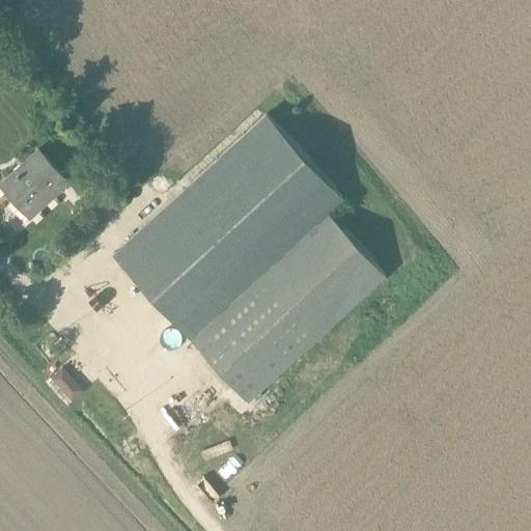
[(264,115),(113,255),(189,338),(341,199),(264,115)]
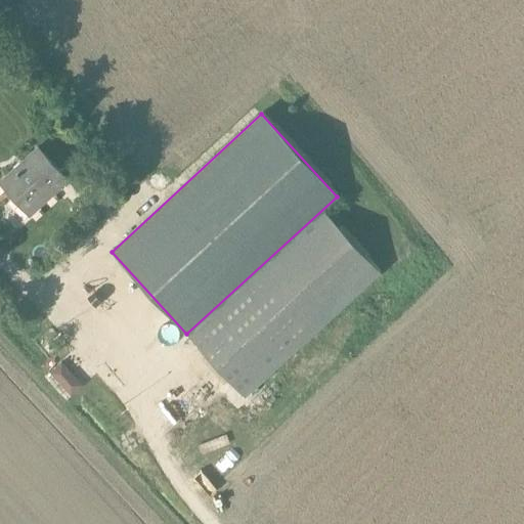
[(37,147),(0,180),(0,184),(29,216),(67,181),(77,192),(86,184),(69,165),(59,173),(37,147)]
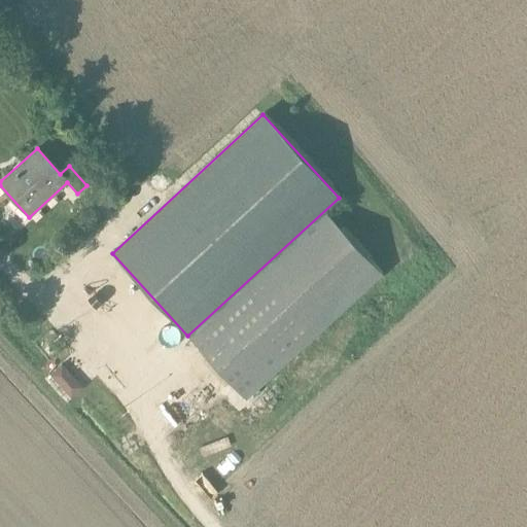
[(139,181),(146,190),(162,180),(155,170),(139,181)]
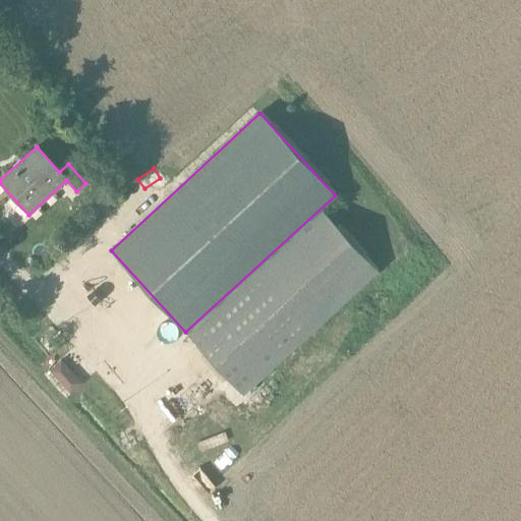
[(123,207),(138,194),(132,186),(116,197),(123,207)]
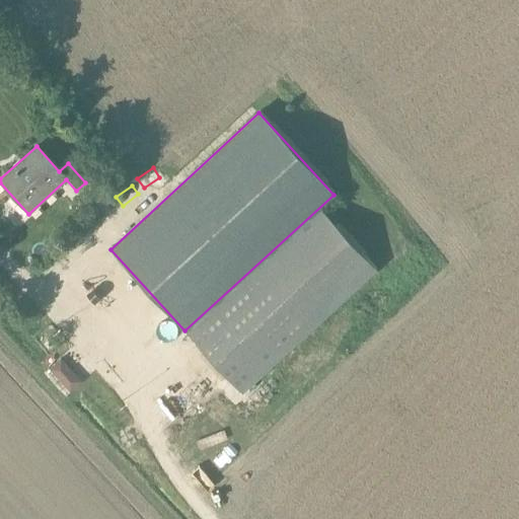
[(85,199),(99,215),(107,208),(93,192),(85,199)]
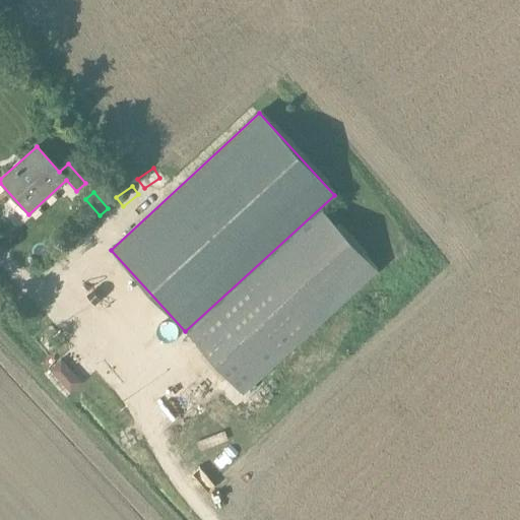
[(186,332),(243,394),(378,270),(321,208),(186,332)]
